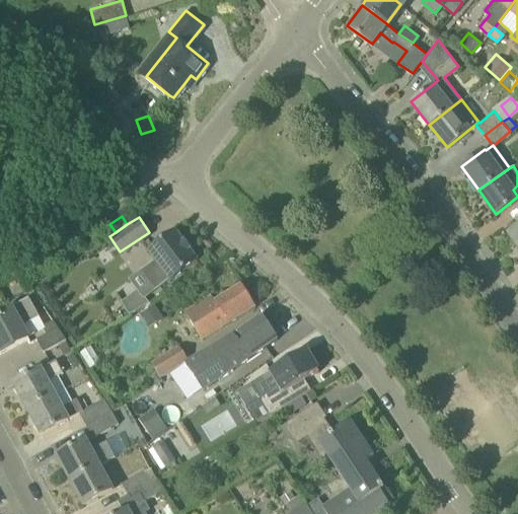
[(517,225),(508,232),(517,246),(517,225)]
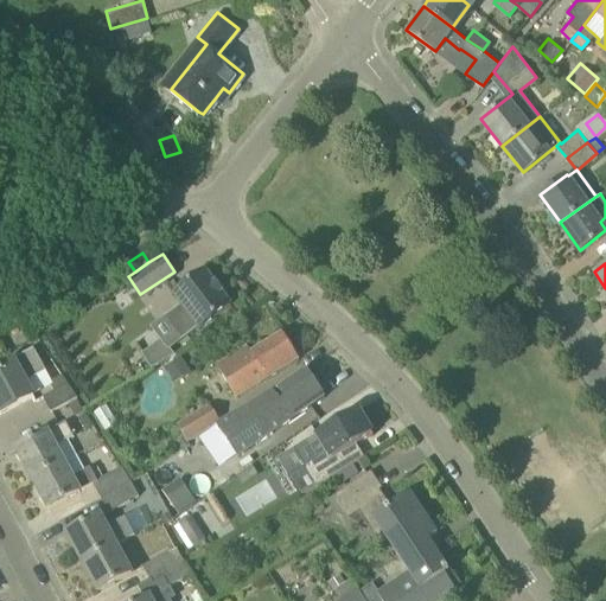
[(230,301),(221,289),(214,280),(204,268),(174,291),(182,300),(164,313),(182,336),(198,323),(199,325),(230,301)]
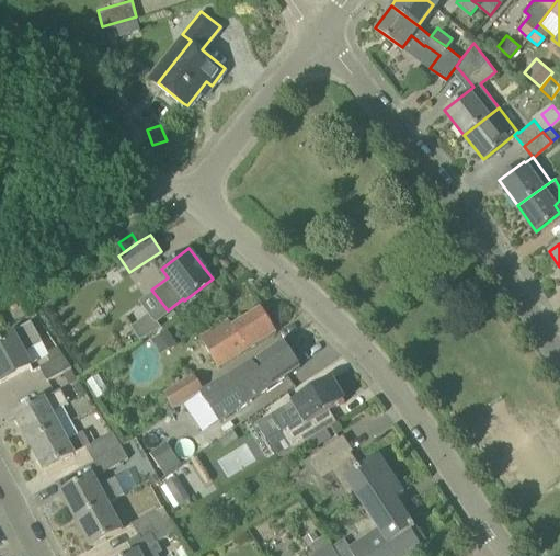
[(229,358),(271,332),(276,329),(261,305),(232,321),(229,316),(200,333),(218,364),(229,358)]
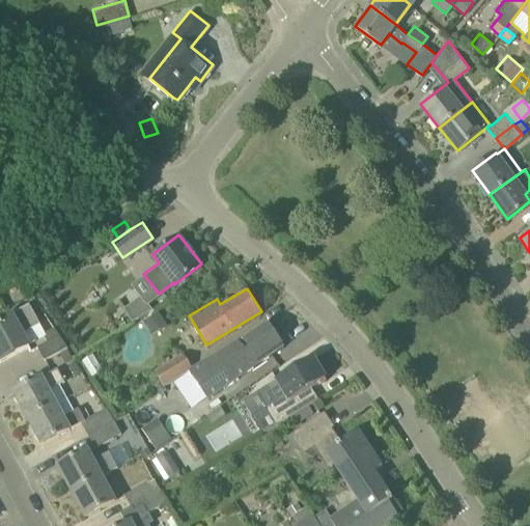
[(0,359),(29,343),(23,332),(40,323),(29,302),(0,317),(0,322),(1,324),(0,324),(0,359)]
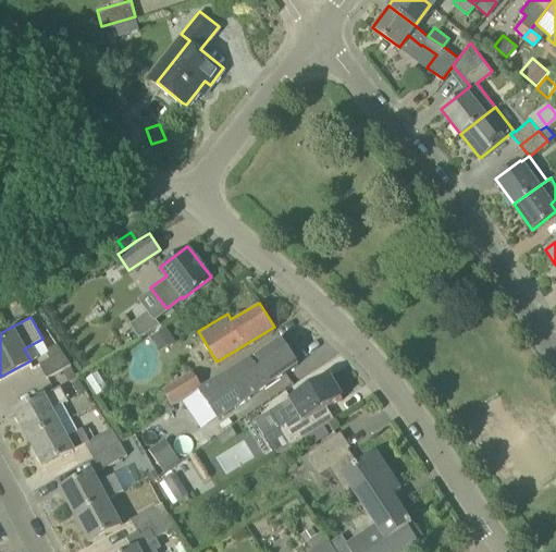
[(159,348),(175,339),(167,324),(151,333),(159,348)]
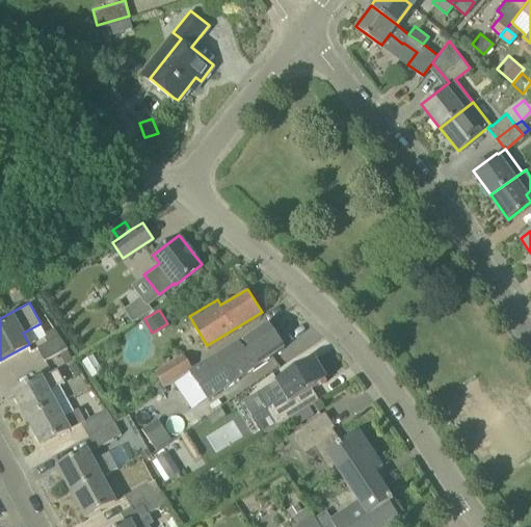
[(205,395),(284,345),(267,319),(241,336),(192,367),(189,369),(205,395)]
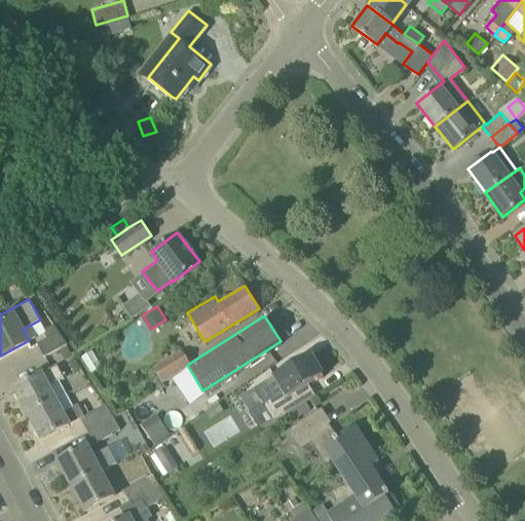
[(43,354),(66,342),(53,323),(42,328),(46,336),(37,341),(43,354)]
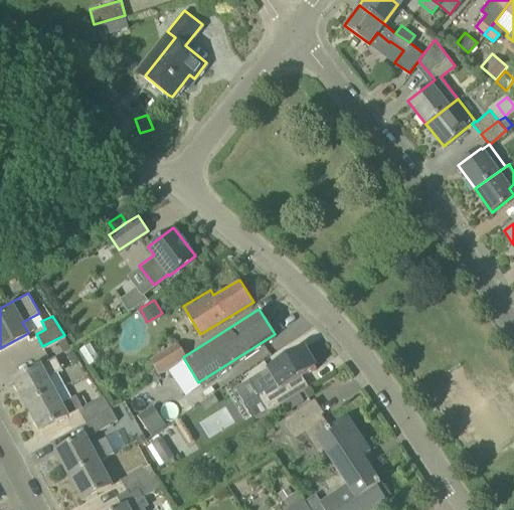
[(70,346),(65,337),(57,341),(62,351),(70,346)]
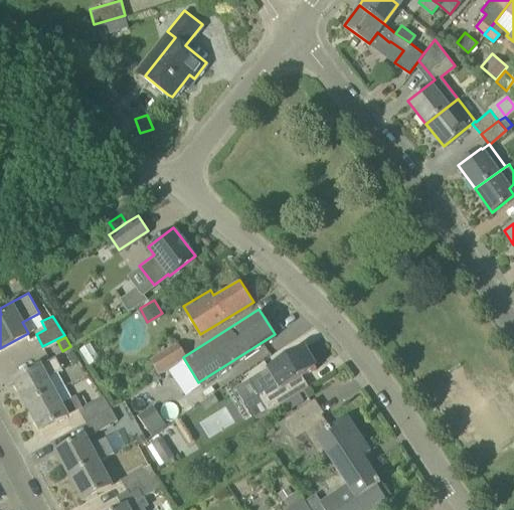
[(186,355),(176,339),(148,356),(158,372),(183,357),(186,355)]
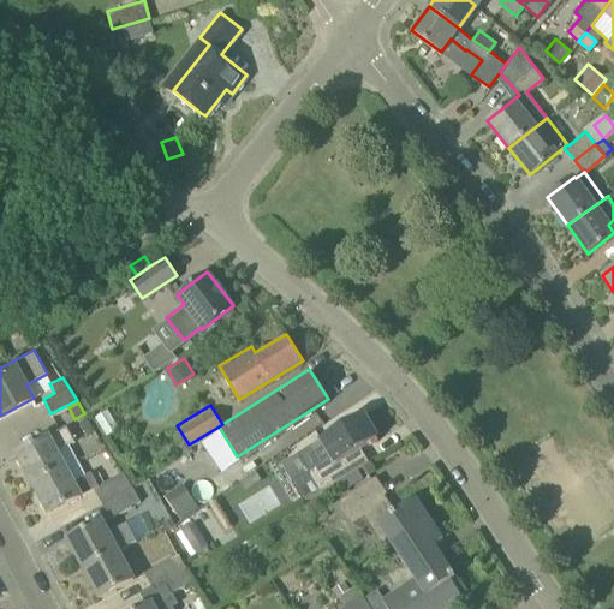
[(292,481),(305,501),(321,491),(369,461),(361,449),(379,437),(362,412),(322,437),(321,439),(332,455),(308,471),(292,481)]
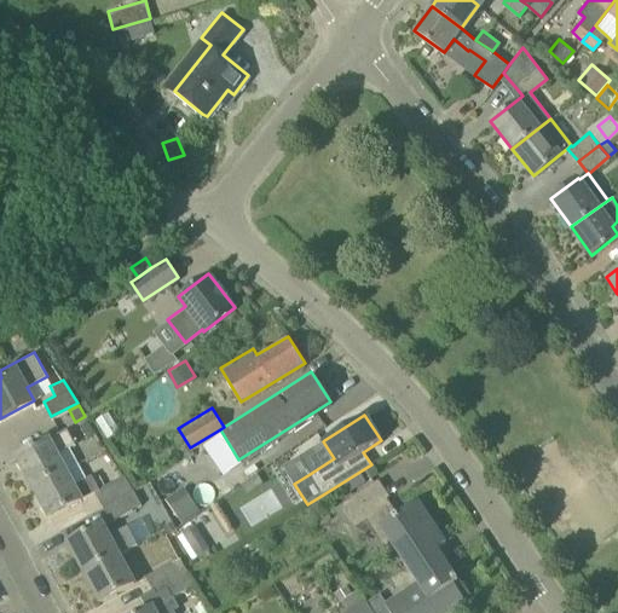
[(46,437),(16,455),(24,469),(27,474),(32,484),(33,485),(64,466),(55,450),(68,444),(69,441),(74,440),(65,426),(47,435),(46,437)]
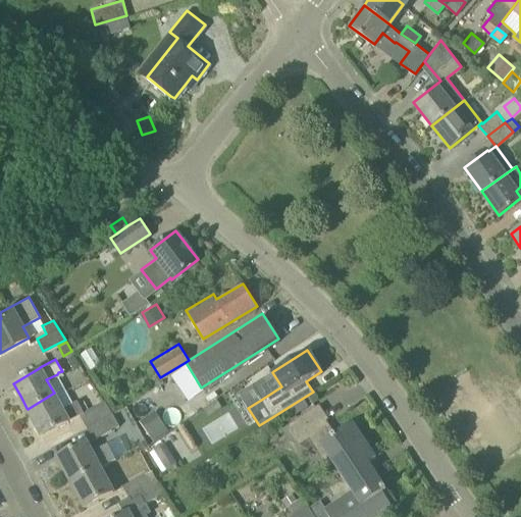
[(54,393),(28,409),(32,417),(35,423),(41,434),(68,419),(67,418),(80,412),(83,410),(77,403),(75,400),(72,402),(61,408),(54,393)]
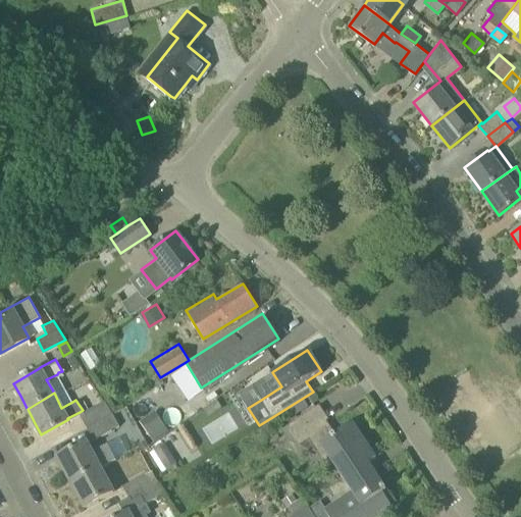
[(77,403),(83,410),(83,411),(89,408),(84,399),(77,403)]
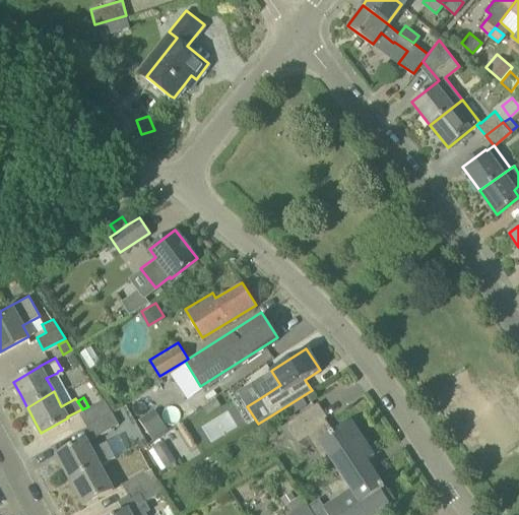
[(82,408),(79,410),(86,422),(111,407),(106,399),(105,397),(88,406),(82,409),(82,408)]
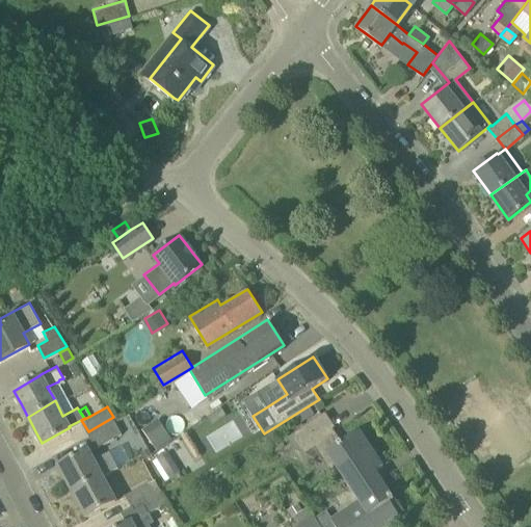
[(325,411),(292,432),(301,446),(317,437),(338,469),(357,499),(332,517),(330,517),(337,526),(379,526),(381,526),(387,523),(397,516),(399,515),(397,511),(390,500),(393,497),(379,477),(374,470),(382,465),(368,442),(359,428),(356,430),(341,440),(332,426),(335,425),(326,413),(325,411)]
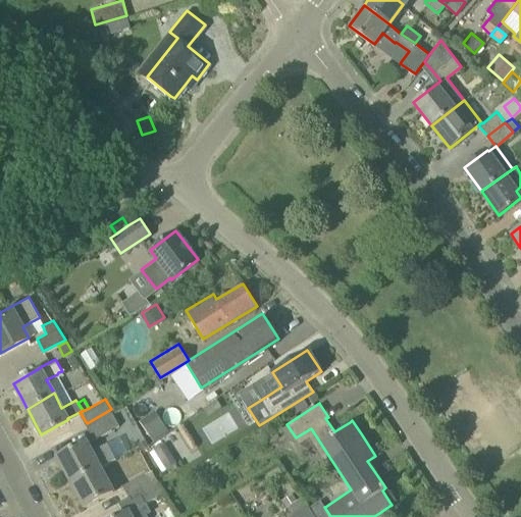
[(95,437),(119,423),(111,409),(87,423),(95,437)]
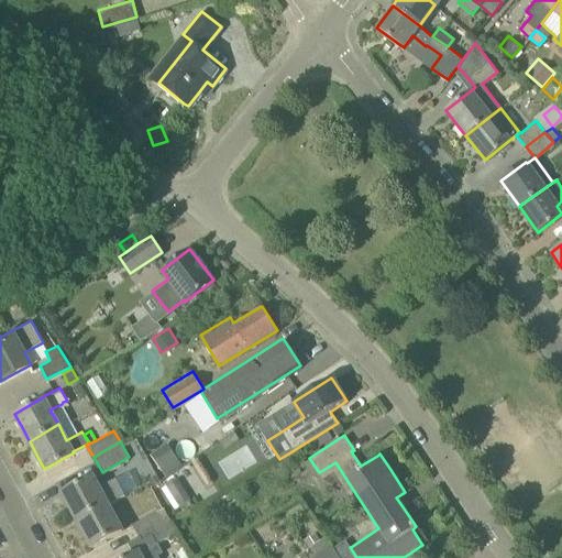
[(166,441),(150,453),(165,474),(182,463),(166,441)]
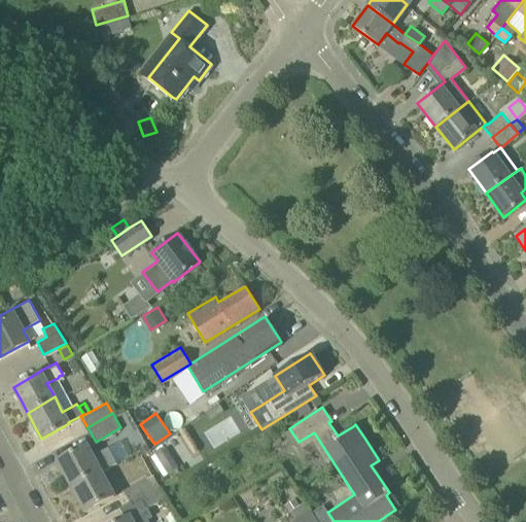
[(100,468),(115,460),(107,446),(92,454),(86,444),(57,459),(71,485),(100,468)]
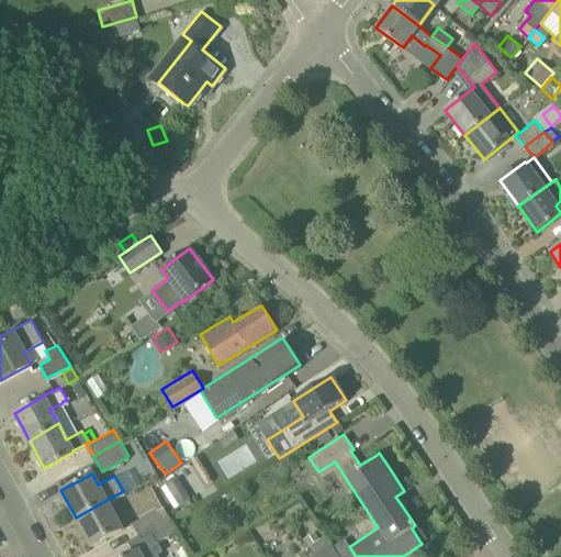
[(191,498),(178,476),(167,482),(181,504),(191,498)]
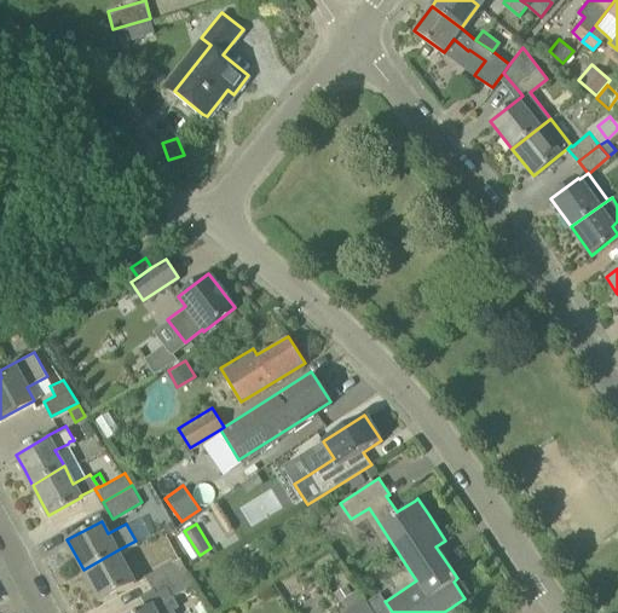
[(134,580),(117,550),(84,570),(99,600),(134,580)]
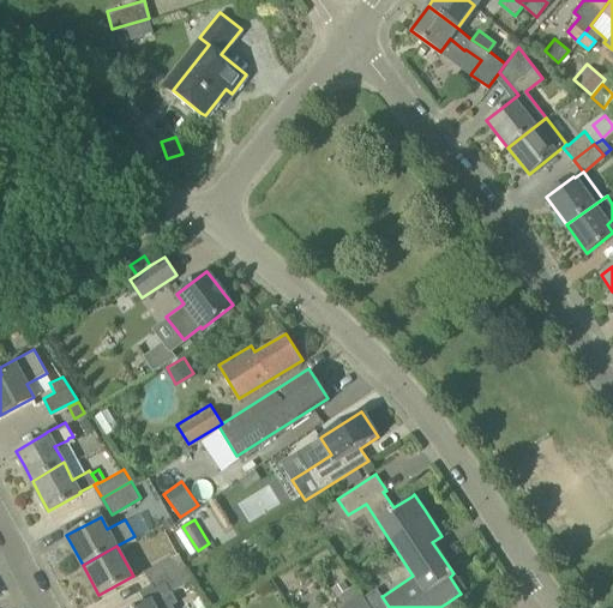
[(151,583),(186,564),(179,551),(144,570),(151,583)]
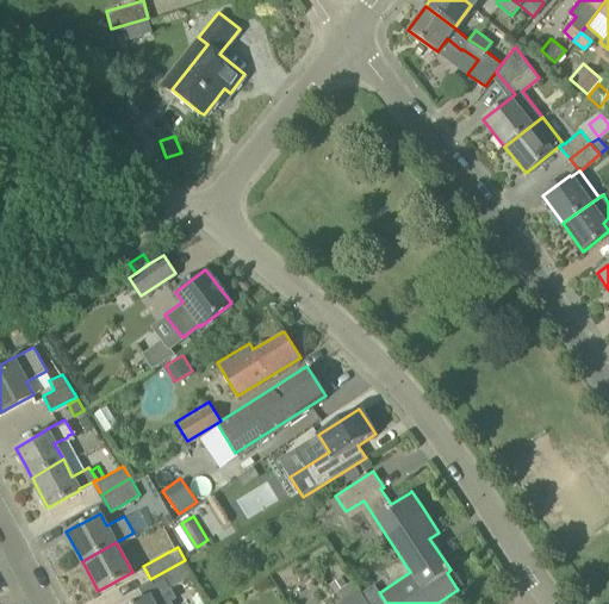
[(144,598),(132,603),(174,603),(172,598),(176,596),(171,584),(192,572),(185,560),(150,579),(138,585),(144,598)]
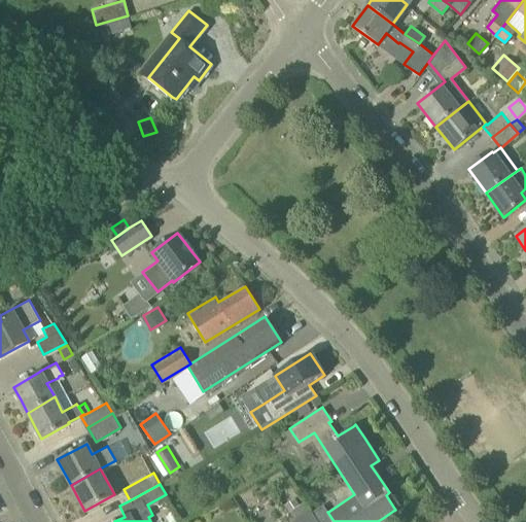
[(293,496),(284,502),(288,510),(299,503),(293,496)]
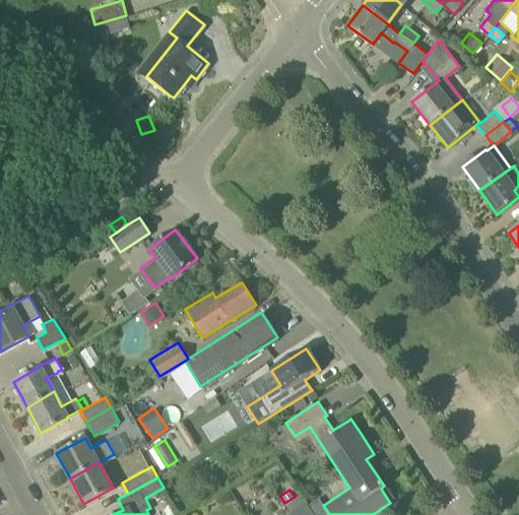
[(329,514),(323,505),(313,512),(307,504),(307,503),(301,493),(295,497),(284,503),(290,513),(286,514),(329,514)]
